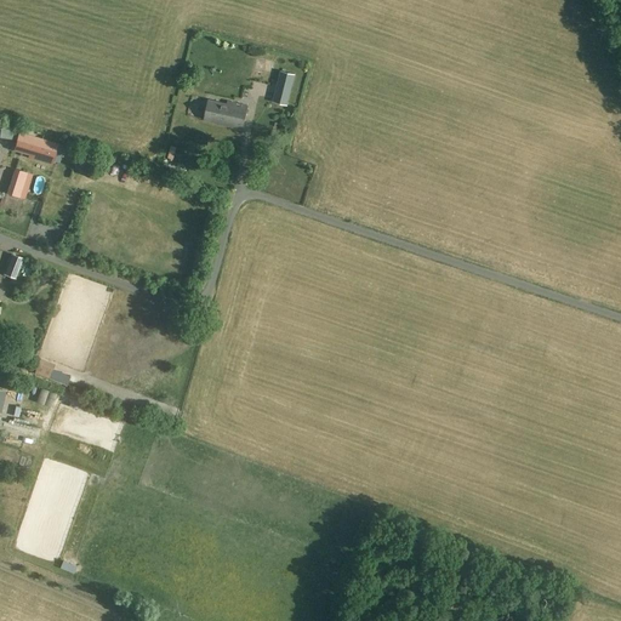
[(269,60),(256,57),(255,72),(267,73),(269,60)]
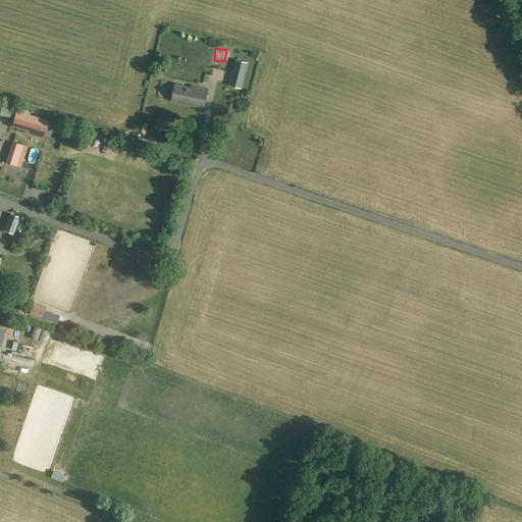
[(212,65),(209,82),(216,84),(220,67),(212,65)]
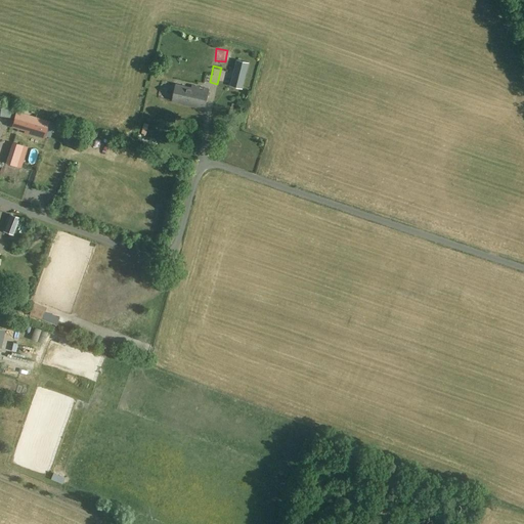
[(175,84),(171,100),(181,103),(180,103),(205,110),(209,90),(190,85),(190,87),(175,84)]
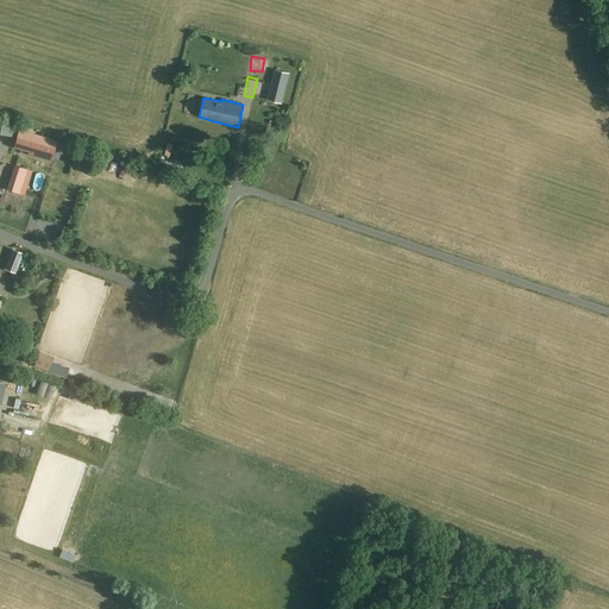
[(0,123),(1,124),(0,131),(0,135),(12,136),(13,125),(4,124),(1,123),(2,120),(0,119),(0,123)]
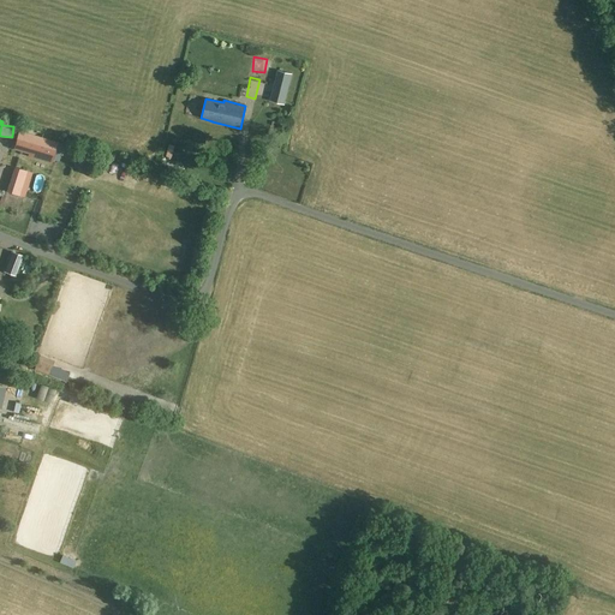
[(57,142),(18,130),(12,149),(28,153),(27,156),(51,163),(57,142)]
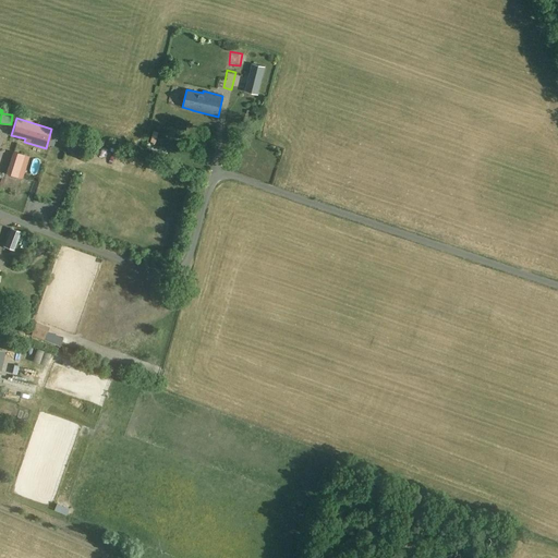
[(22,162),(24,155),(15,152),(12,159),(22,162)]
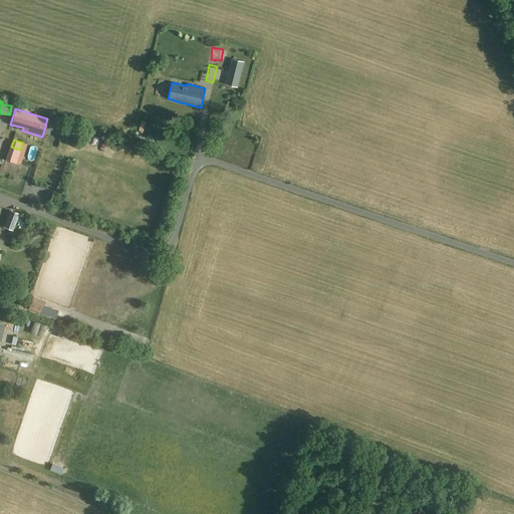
[(80,197),(79,208),(89,209),(90,198),(80,197)]
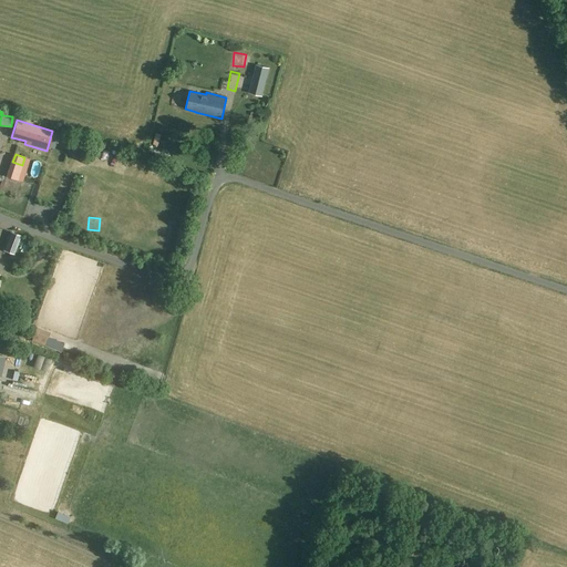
[(21,236),(10,232),(3,250),(13,255),(21,236)]
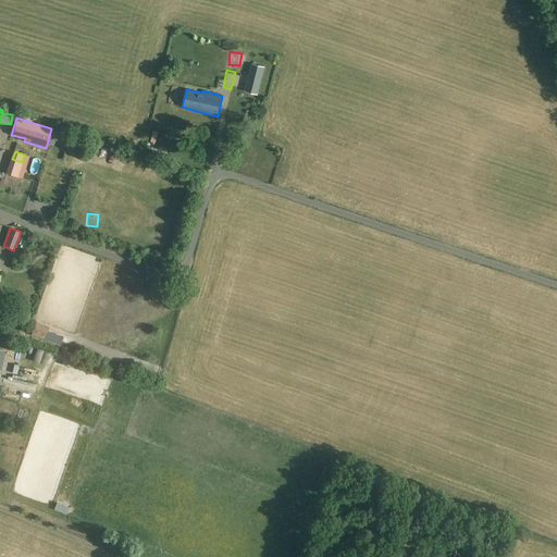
[(44,251),(38,240),(29,246),(36,257),(44,251)]
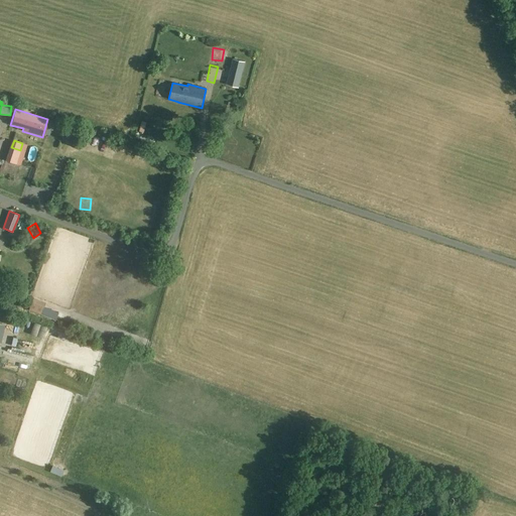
[(33,297),(29,309),(40,314),(45,302),(33,297)]
